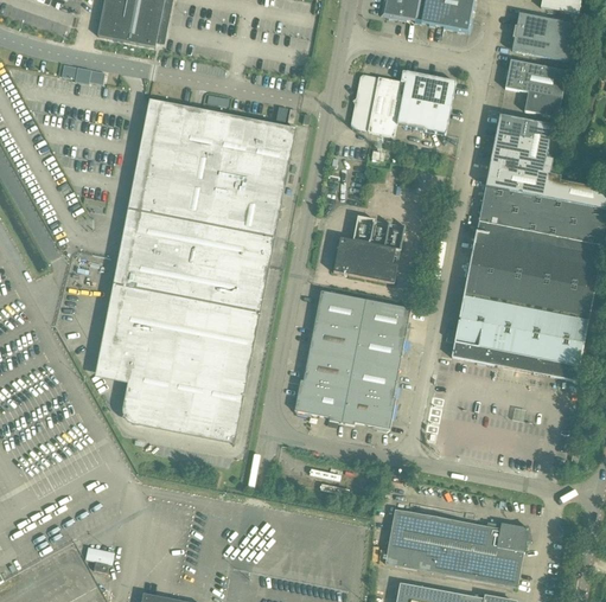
[(106,0),(101,30),(155,40),(161,13),(163,0),(106,0)]
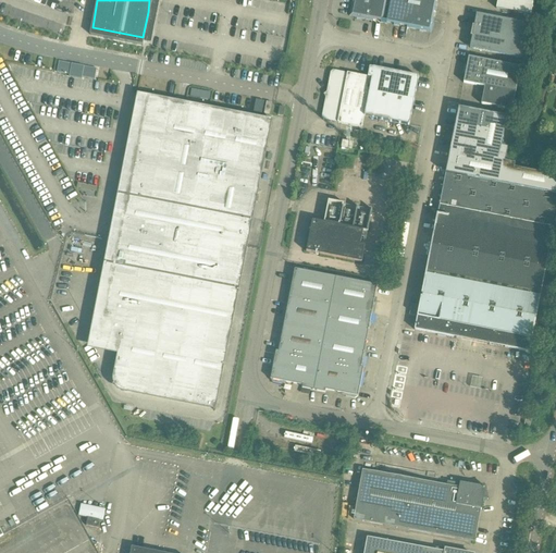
[(350,0),(348,13),(372,17),(372,15),(381,16),(381,19),(386,20),(390,0),(350,0)]
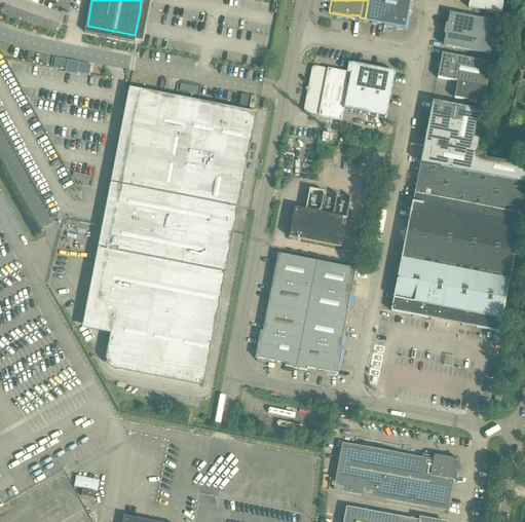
[(406,27),(410,0),(368,0),(365,19),(406,27)]
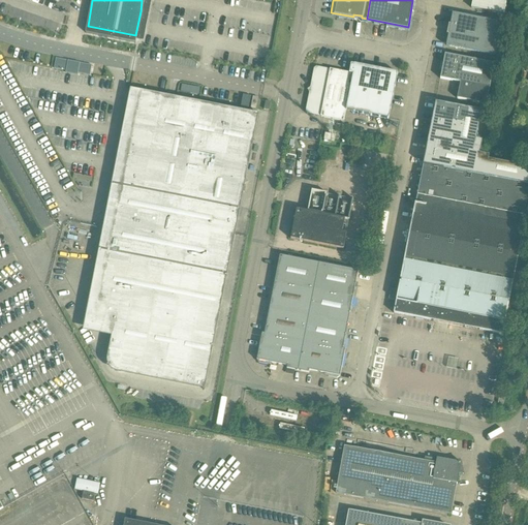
[(471,0),(470,4),(502,10),(504,0),(471,0)]
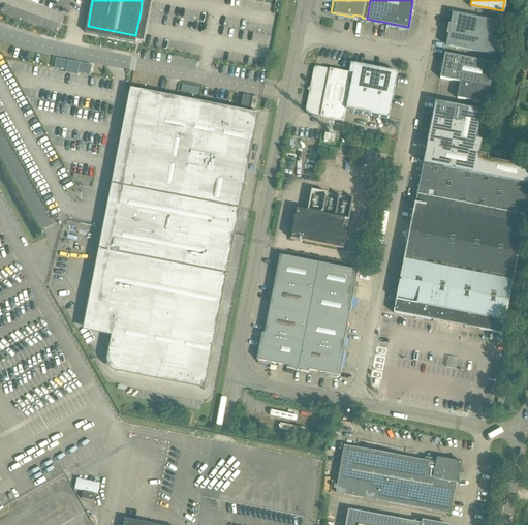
[(500,22),(454,12),(452,24),(449,24),(447,31),(449,32),(447,42),(495,52),(500,22)]
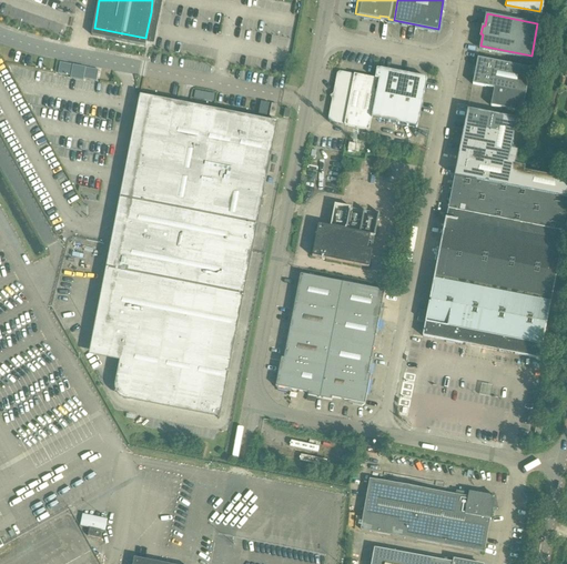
[(529,64),(477,54),(472,81),(493,84),(489,102),(520,109),(525,91),(529,64)]
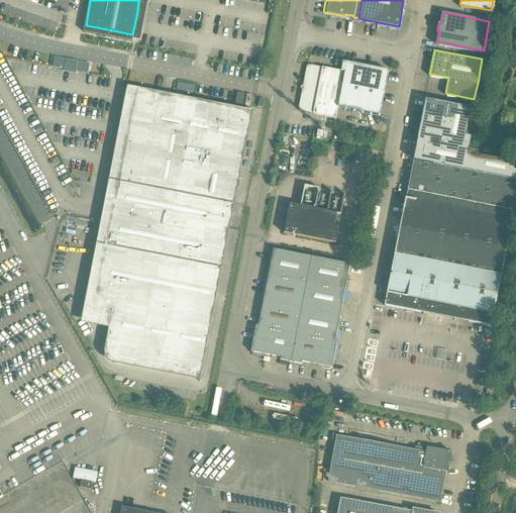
[(88,61),(54,54),(52,64),(64,66),(63,68),(75,70),(75,68),(86,70),(88,61)]
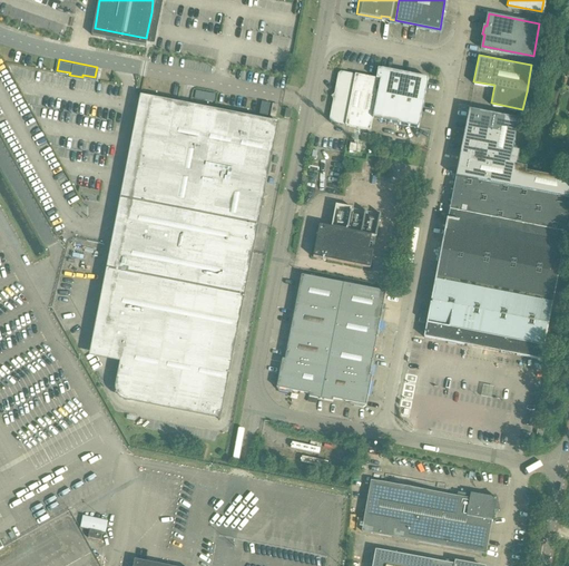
[(337,70),(329,116),(330,119),(370,127),(372,115),(392,119),(402,70),(381,66),(378,66),(375,75),(340,68),(337,70)]
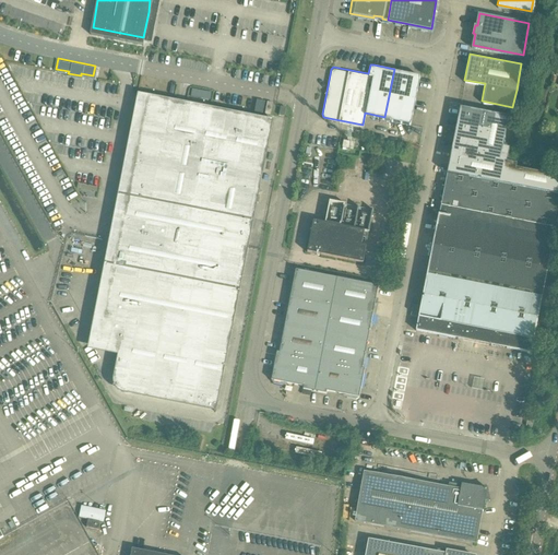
[(394,69),(384,117),(410,122),(419,73),(394,69)]
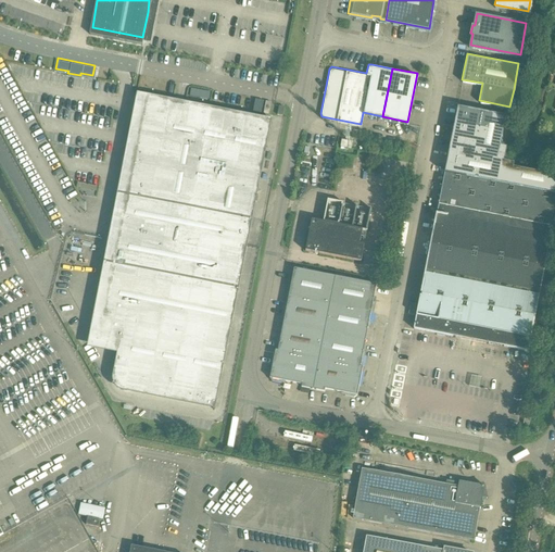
[(148,93),(118,237),(191,251),(196,231),(247,242),(270,118),(148,93)]
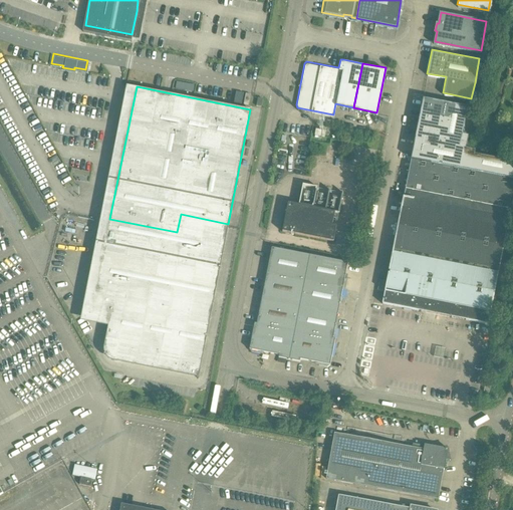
[(243,98),(245,89),(236,88),(235,96),(243,98)]
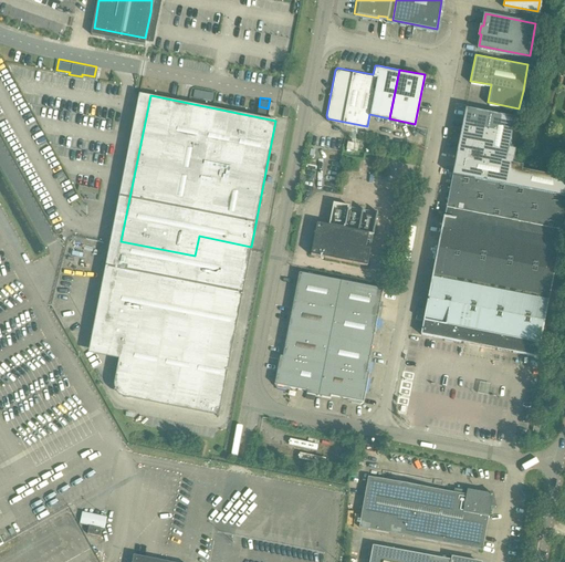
[(508,146),(514,115),(464,106),(456,151),(512,162),(514,147),(508,146)]
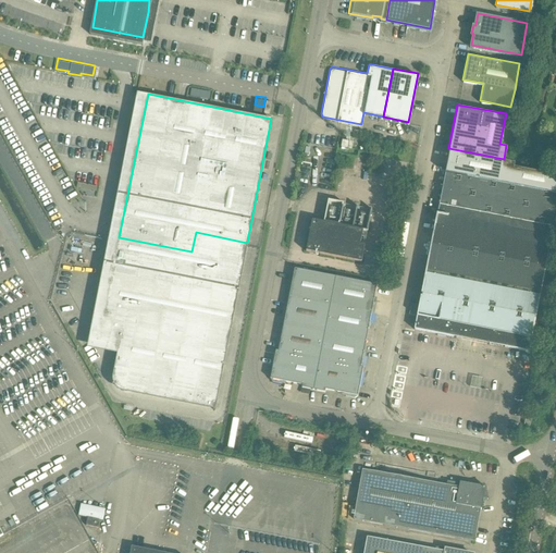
[(555,172),(513,164),(514,160),(504,159),(448,148),(437,207),(553,230),(555,210),(555,172)]
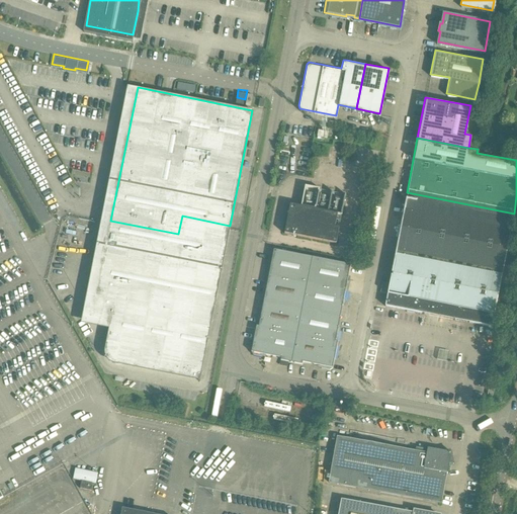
[(396,247),(503,267),(514,213),(407,192),(396,247)]
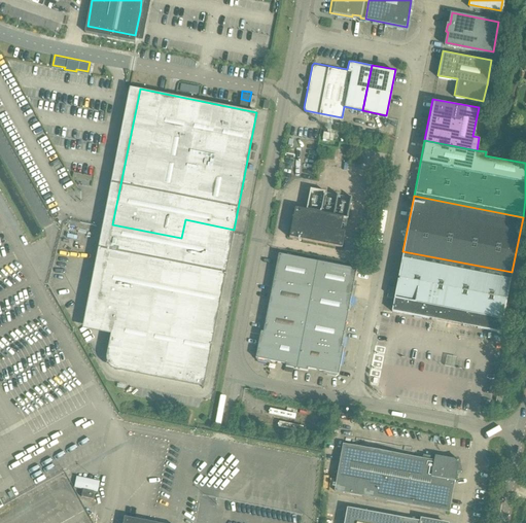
[(293,206),(288,234),(288,235),(341,245),(341,244),(344,230),(344,229),(340,228),(342,215),(342,214),(294,205),(293,206)]
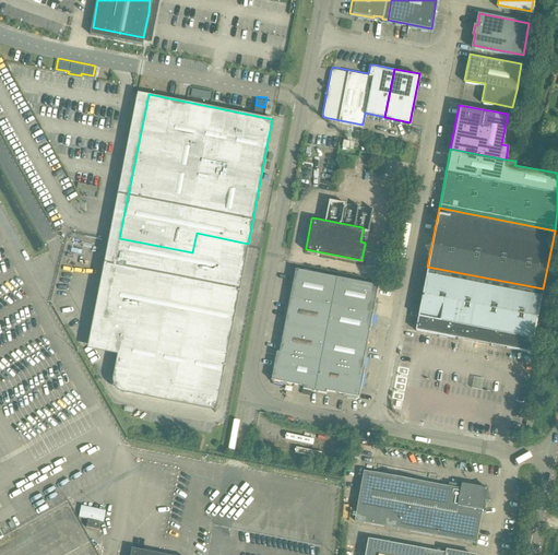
[(119,238),(102,329),(123,333),(115,375),(115,376),(115,378),(115,379),(116,380),(116,381),(116,382),(117,384),(118,384),(118,385),(119,386),(120,387),(121,387),(122,387),(123,388),(215,405),(248,244),(197,233),(192,252),(119,238)]
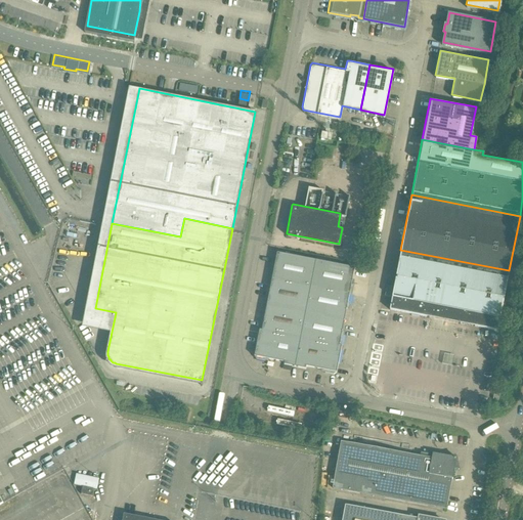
[(336,369),(343,333),(340,332),(346,301),(349,302),(353,280),(350,280),(353,264),(276,250),(273,265),(270,264),(266,286),(269,287),(263,317),(260,316),(253,353),(255,356),(264,357),(264,355),(284,359),(284,361),(305,365),(305,363),(324,366),(324,370),(333,371),(336,369)]
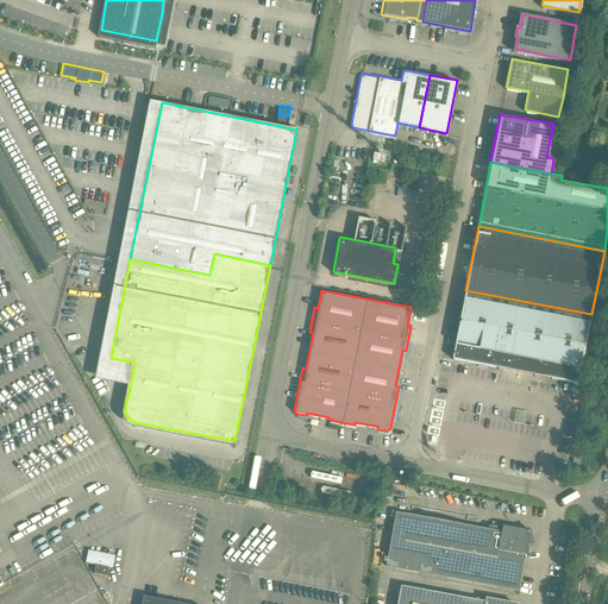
[(452,357),(577,381),(591,314),(465,290),(465,295),(452,357)]
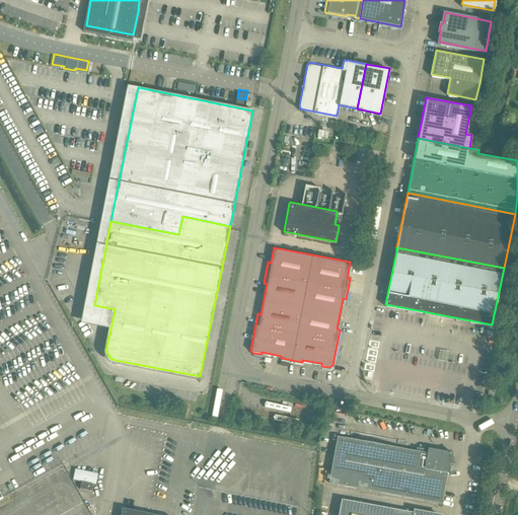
[(328,481),(441,501),(447,471),(448,471),(450,461),(452,460),(451,453),(452,450),(450,450),(450,448),(445,449),(428,446),(428,447),(416,445),(416,449),(338,434),(328,481)]
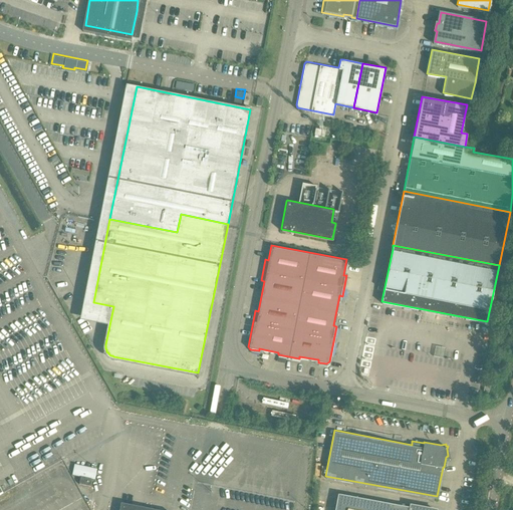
[(80,475),(79,482),(90,484),(91,478),(80,475)]
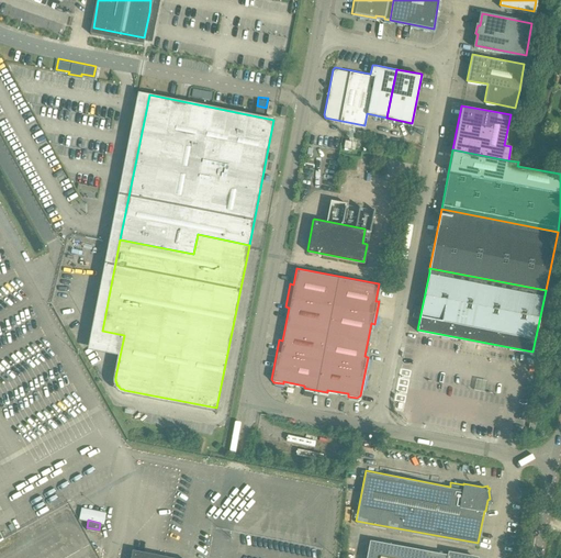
[(475,557),(477,557),(448,551),(448,553),(448,554),(369,538),(366,557),(475,557)]
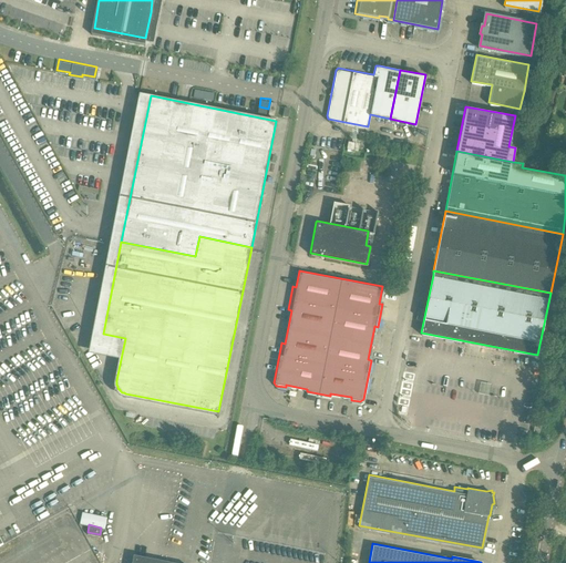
[(182,562),(134,553),(132,562),(182,562)]
